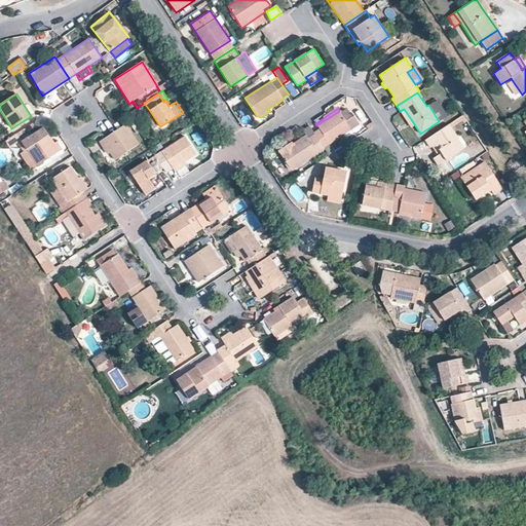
[(316,125),(311,129),(314,134),(324,148),(360,124),(352,114),(350,115),(346,109),(341,113),(339,111),(316,125)]
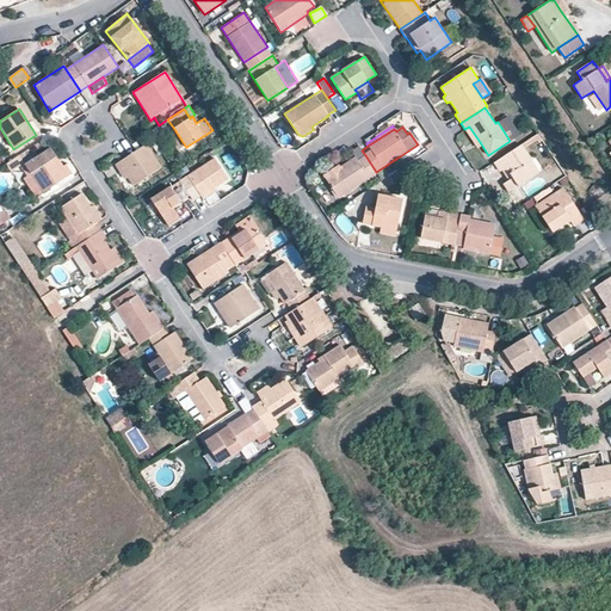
[(480,142),(469,127),(464,129),(475,146),(480,142)]
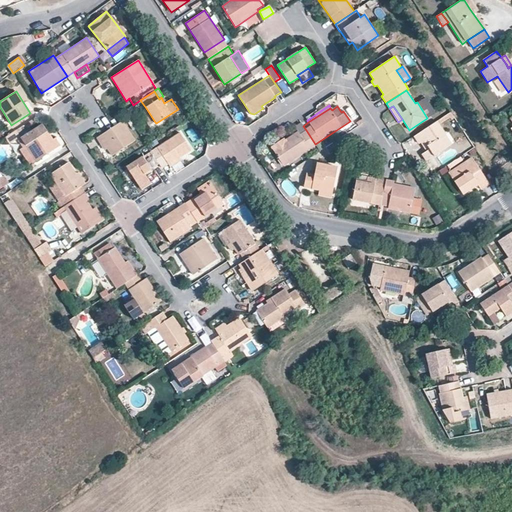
[(155,122),(146,108),(140,112),(149,126),(155,122)]
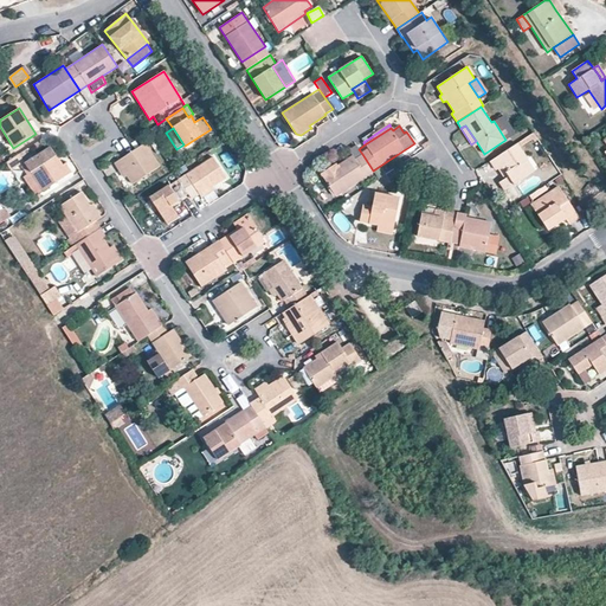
[(127,175),(133,185),(160,167),(144,143),(114,162),(124,178),(127,175)]
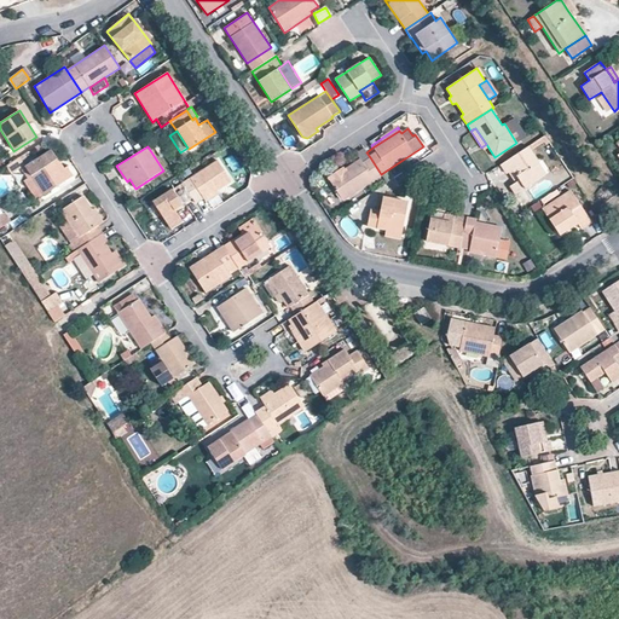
[(547,174),(528,146),(501,165),(505,173),(508,173),(512,169),(519,180),(514,183),(509,186),(515,195),(547,174)]
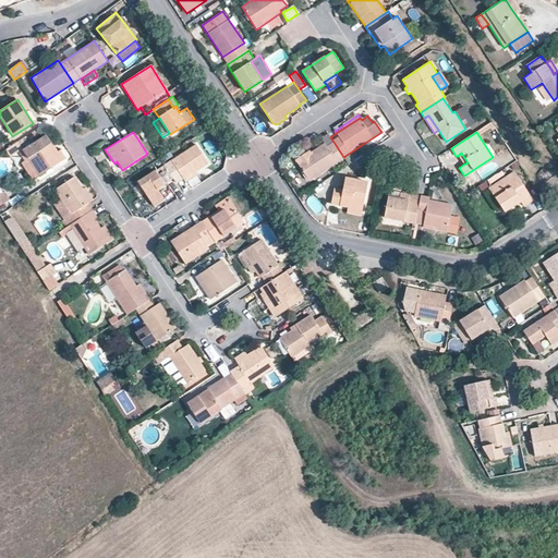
[(23,150),(39,176),(65,159),(60,149),(57,152),(47,135),(23,150)]
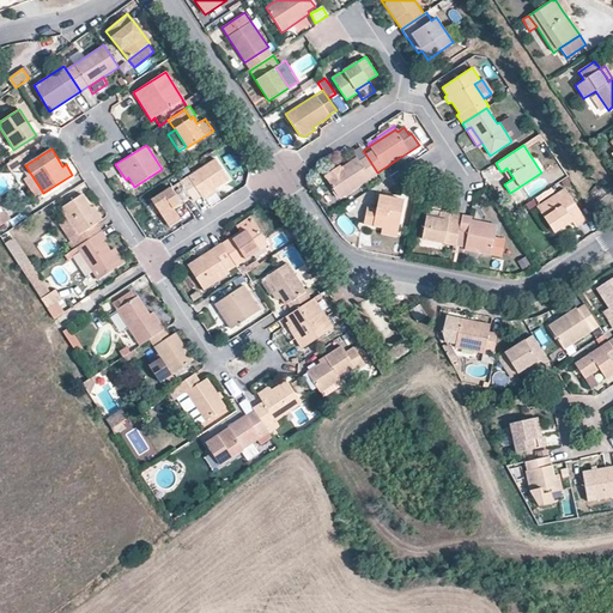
[(11,173),(25,163),(19,156),(6,165),(11,173)]
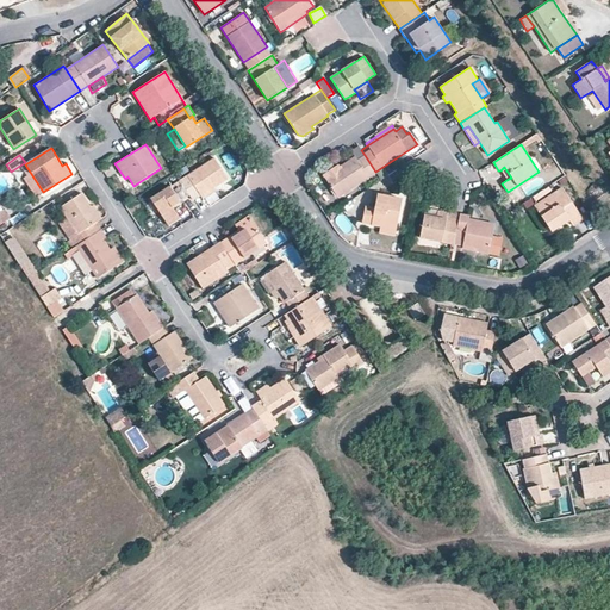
[(375,172),(365,155),(358,160),(354,156),(340,166),(338,165),(323,174),(337,198),(375,173),(375,172)]
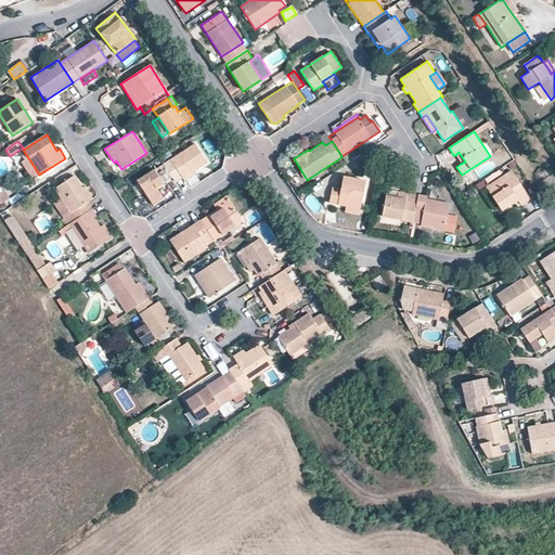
[(176,182),(207,163),(195,143),(164,164),(172,178),(176,182)]
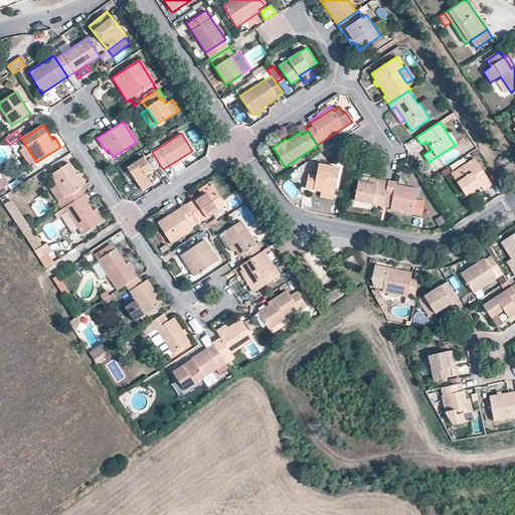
[(36,162),(21,139),(18,141),(22,149),(19,151),(30,167),(36,162)]
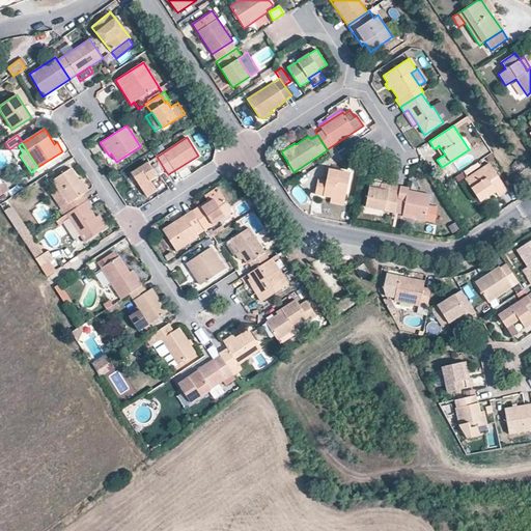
[(445,155),(439,145),(436,148),(441,157),(445,155)]
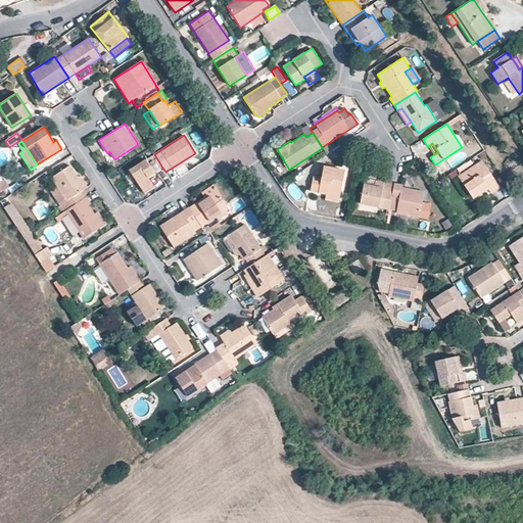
[(162,168),(154,154),(129,171),(144,193),(153,187),(147,177),(162,168)]
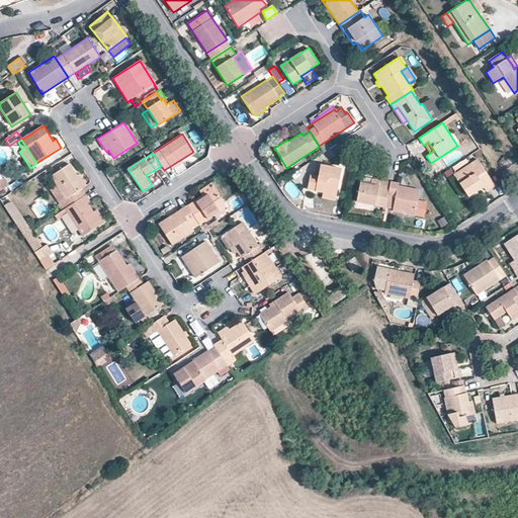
[(487,191),(495,186),(477,159),(453,175),(468,196),(483,187),(487,191)]
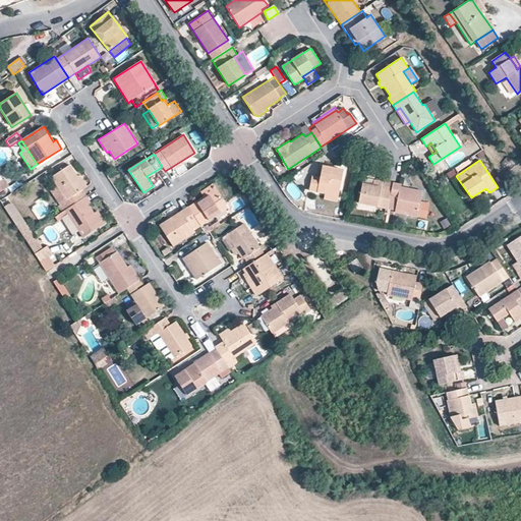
[(81,190),(87,187),(79,175),(76,177),(69,165),(51,176),(57,185),(66,200),(61,205),(65,211),(85,196),(81,190)]
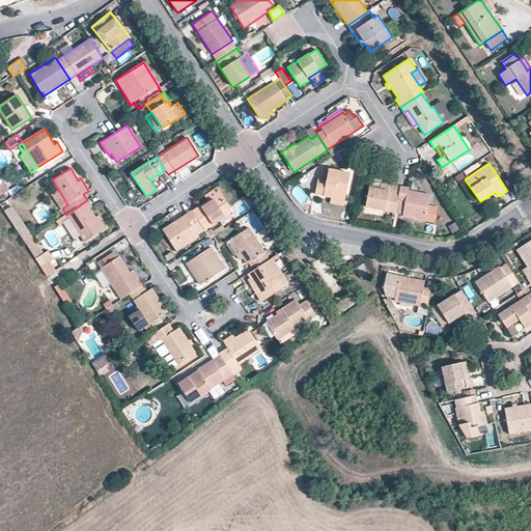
[(331,198),(344,200),(350,173),(328,169),(326,180),(317,179),(314,194),(331,198)]
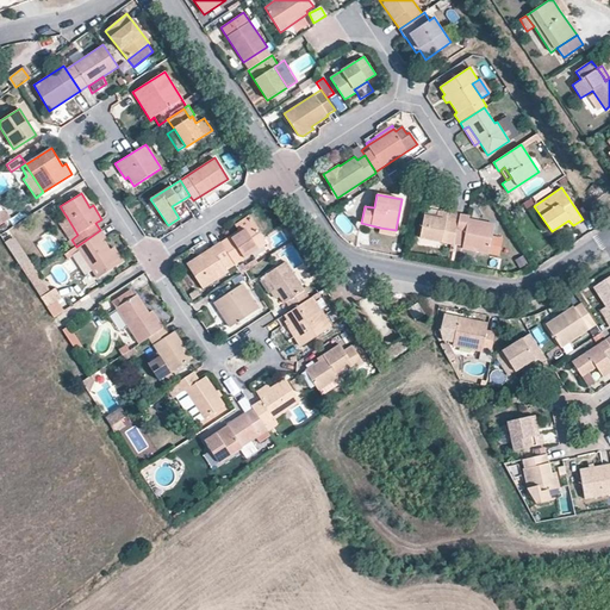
[(0,225),(11,218),(6,211),(0,213),(0,225)]
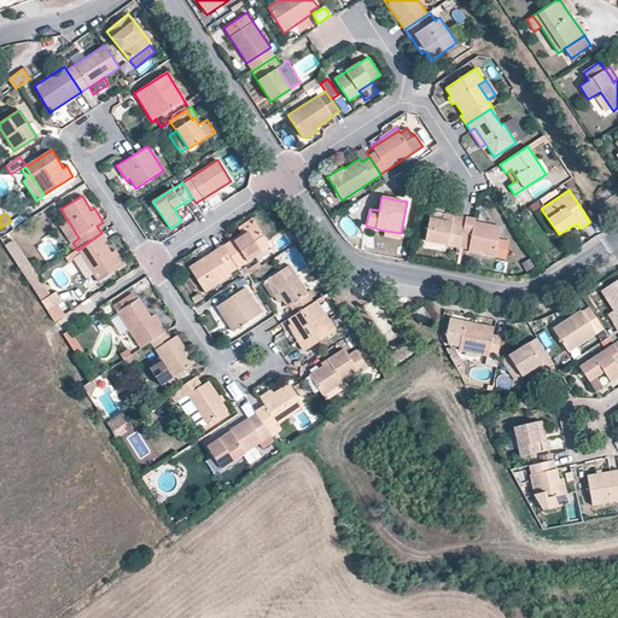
[(499,238),(501,226),(474,221),(476,219),(466,216),(465,221),(458,255),(461,256),(462,251),(468,252),(472,252),(482,255),(506,260),(509,240),(499,238)]
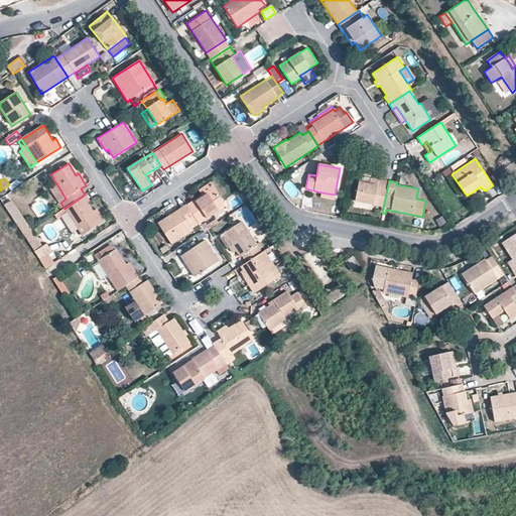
[(382,213),(388,184),(378,182),(378,185),(369,183),(359,181),(355,202),(381,207),(379,213),(382,213)]
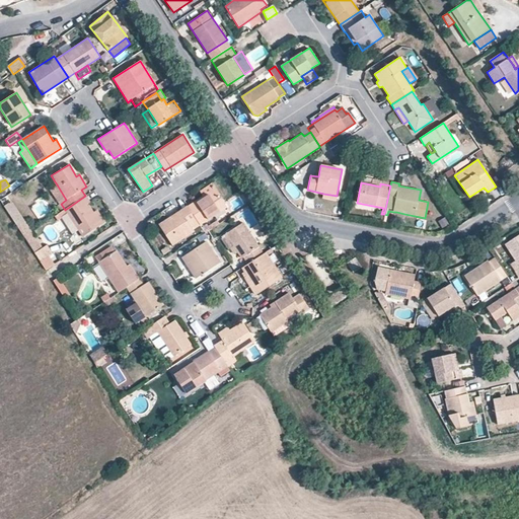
[(66,200),(57,184),(50,190),(59,205),(61,204),(66,200)]
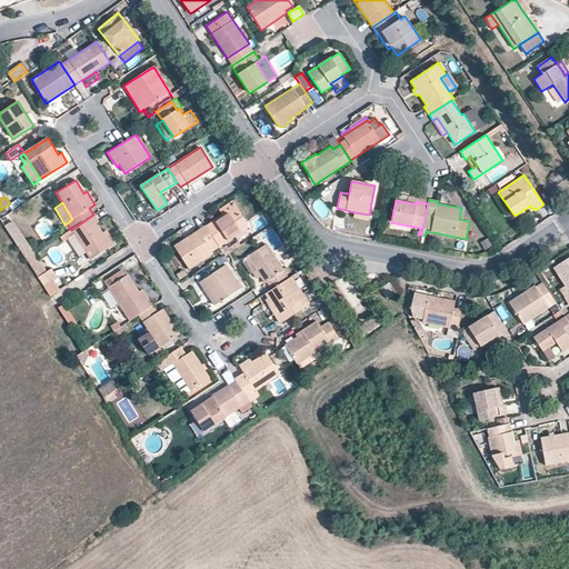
[(222,216),(236,208),(231,202),(219,210),(222,216)]
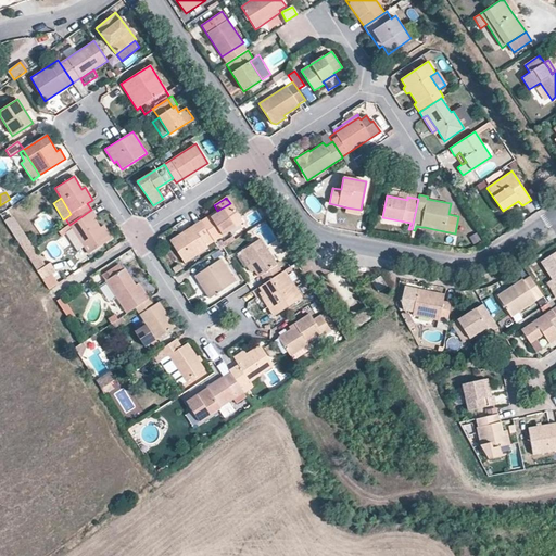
[(214,240),(242,222),(230,203),(201,222),(214,240)]
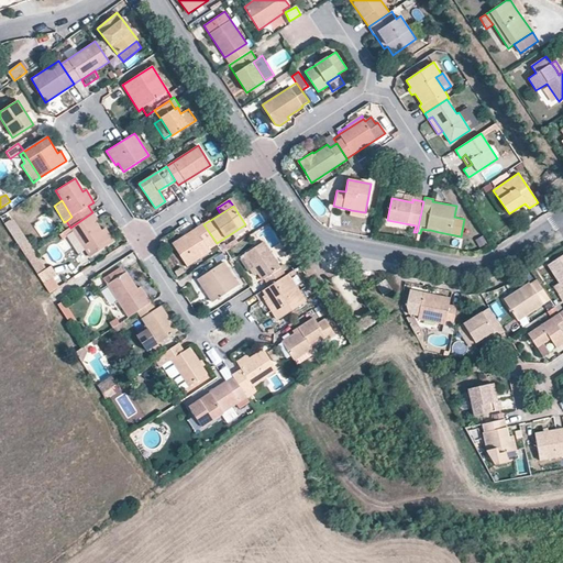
[(101,230),(96,221),(98,220),(92,212),(70,228),(59,234),(62,239),(66,235),(73,231),(85,250),(89,257),(110,244),(101,230)]
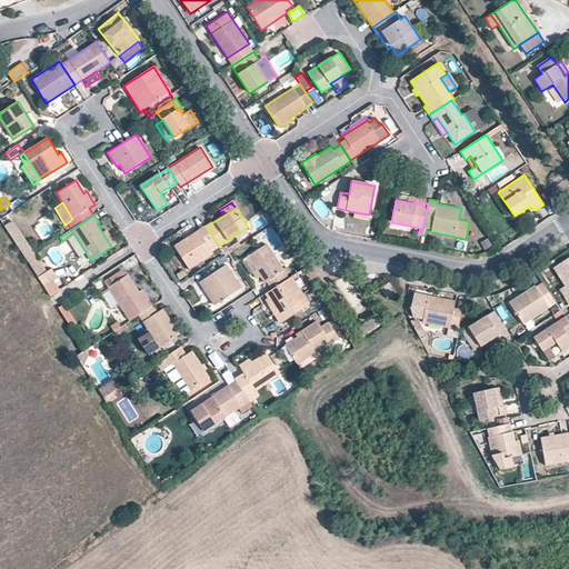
[(5,226),(13,239),(22,233),(13,220),(5,226)]
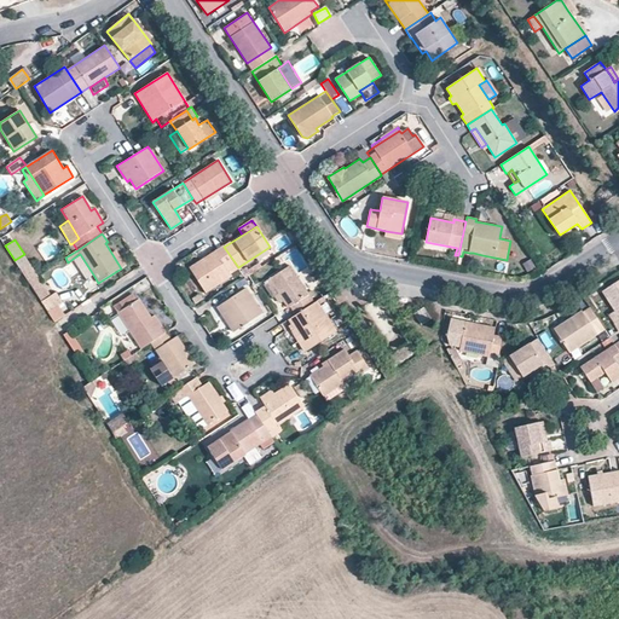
[(230,273),(238,267),(224,247),(224,246),(189,268),(206,293),(231,276),(230,273)]
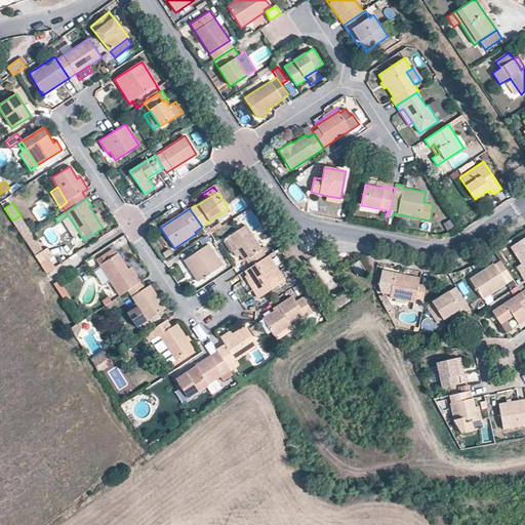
[(107,225),(98,212),(94,214),(103,228),(107,225)]
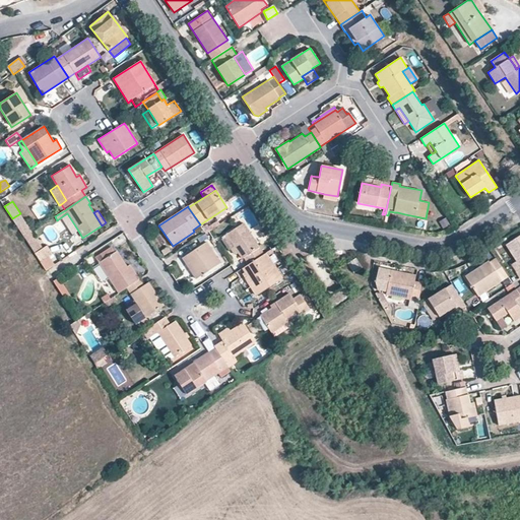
[(31,232),(20,213),(12,218),(24,237),(31,232)]
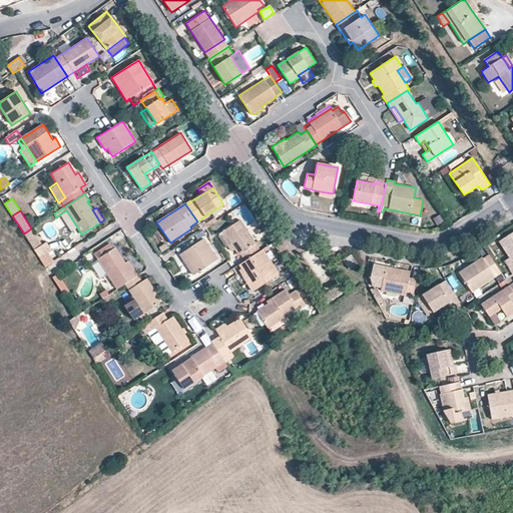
[(77,227),(66,210),(60,214),(71,231),(77,227)]
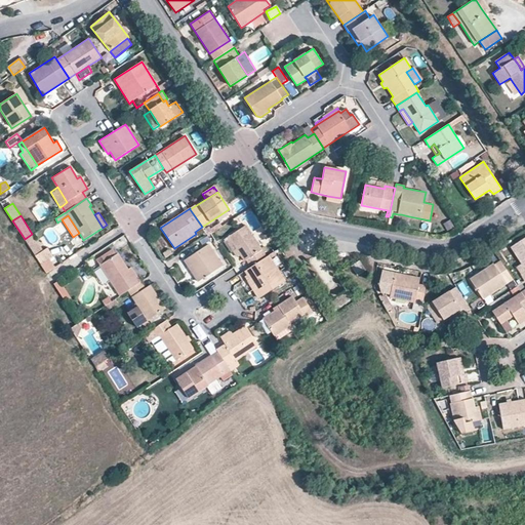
[(266,256),(245,225),(228,236),(244,261),(246,260),(250,267),(266,256)]
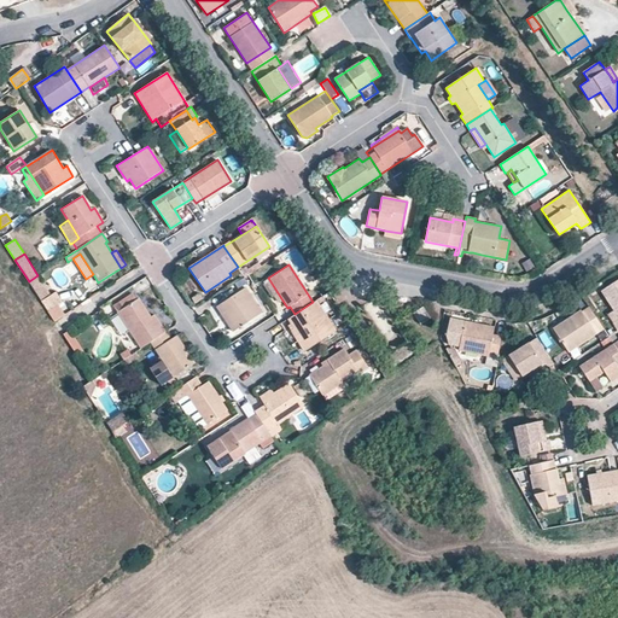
[(51,296),(38,275),(29,281),(42,302),(51,296)]
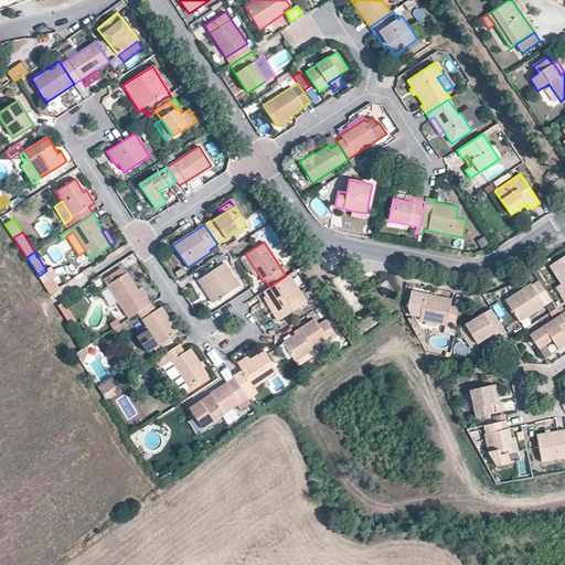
[(564,254),(548,266),(560,284),(554,287),(564,302),(564,301),(564,254)]
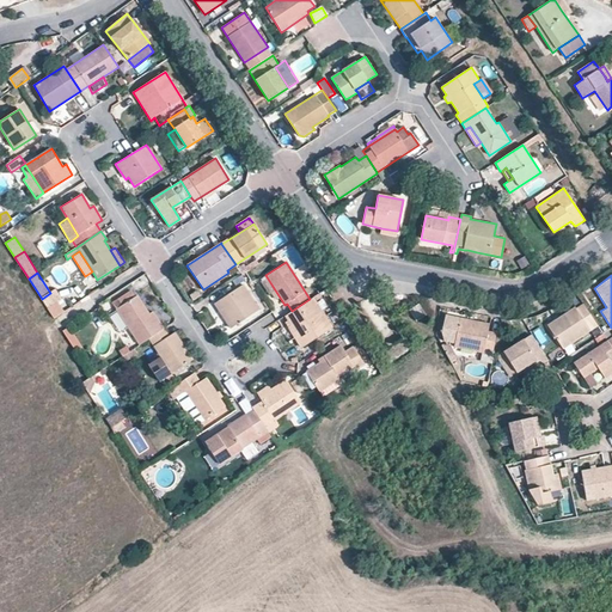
[(224,317),(231,329),(259,310),(243,285),(214,304),(224,317)]
